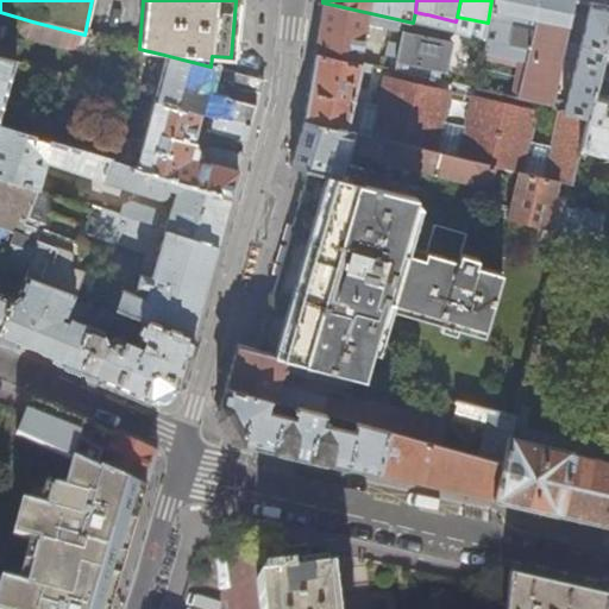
[(553,99),(575,1),(570,0),(491,0),(488,23),(484,39),(481,55),(515,62),(509,98),(550,107),(552,107),(553,99)]
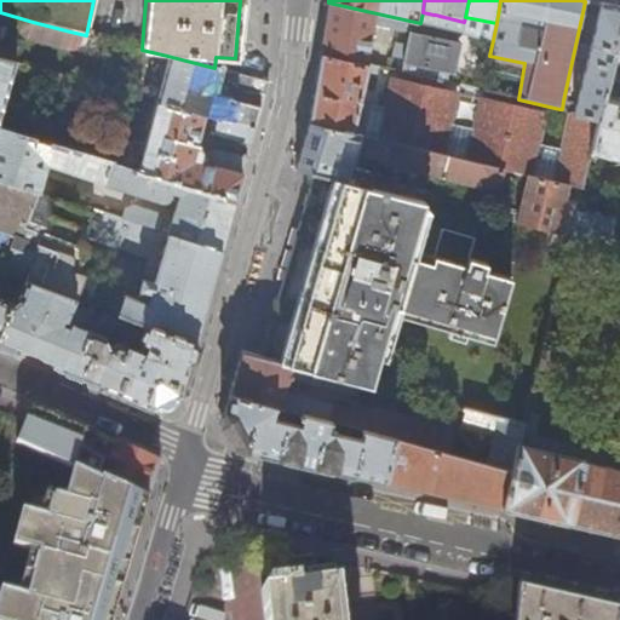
[(321,46),(320,55),(365,64),(372,26),(408,34),(406,45),(400,44),(396,58),(402,59),(400,73),(446,82),(458,32),(420,23),(328,3),(321,46)]
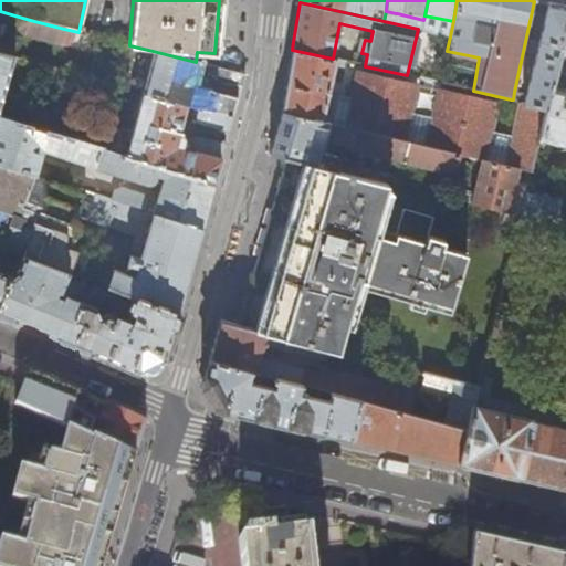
[(546,107),(565,23),(565,7),(547,3),(548,6),(525,94),(514,92),(513,100),(546,107)]
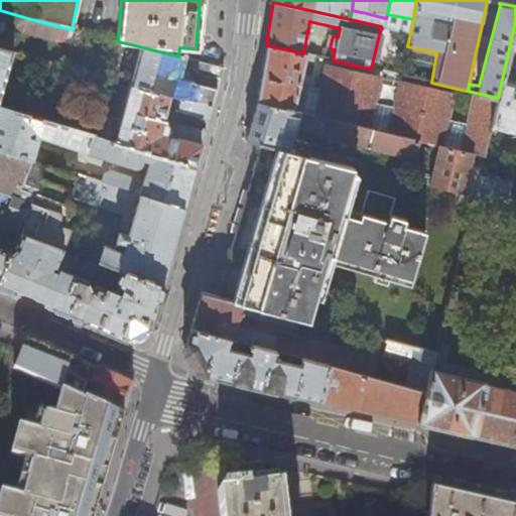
[(54,41),(58,26),(27,18),(23,31),(54,41)]
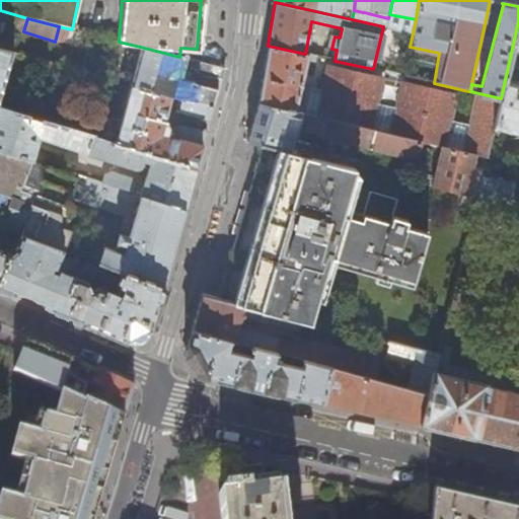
[(518,21),(501,98),(493,130),(518,136),(518,83),(507,80),(513,52),(518,53),(518,21)]
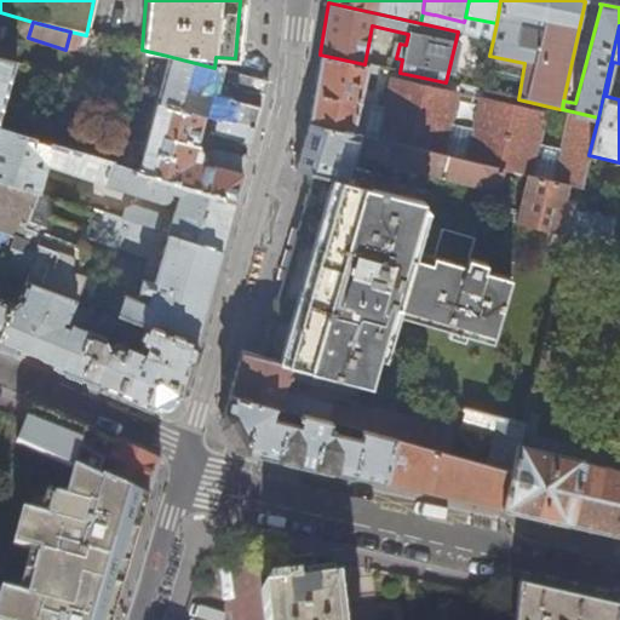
[(538,143),(544,113),(476,98),(469,127),(447,122),(453,93),(388,79),(380,108),(357,103),(365,74),(372,75),(374,67),(365,64),(320,55),(314,89),(308,122),(501,170),(524,176),(566,185),(580,189),(589,155),(598,118),(562,109),(560,109),(558,116),(567,119),(561,148),(538,143)]
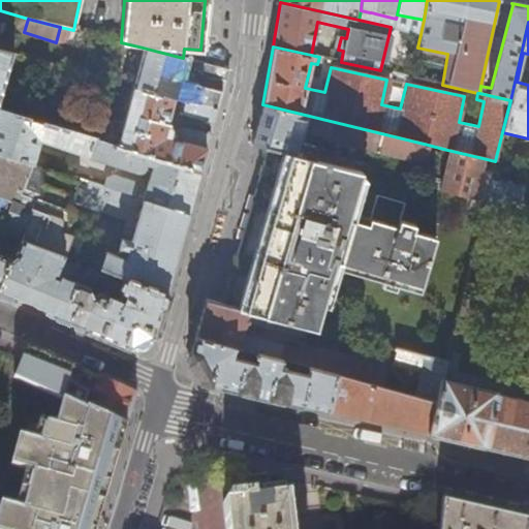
[(185,58),(183,58),(143,48),(133,85),(217,106),(221,91),(200,86),(197,89),(178,84),(185,58)]
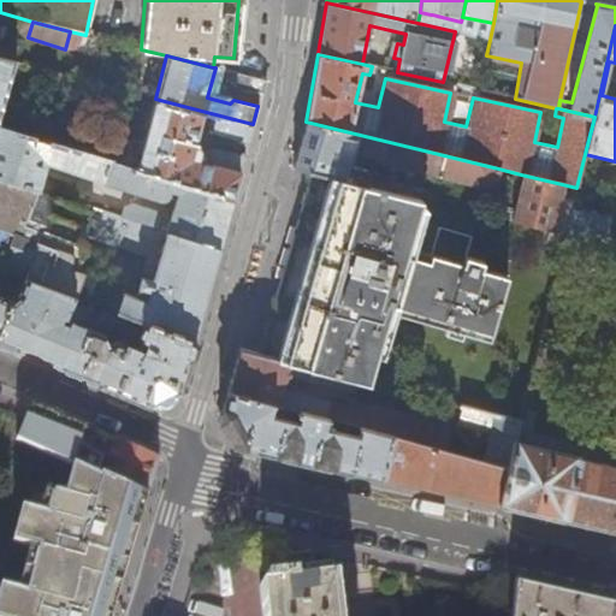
[(0,116),(16,63),(0,58),(0,116)]
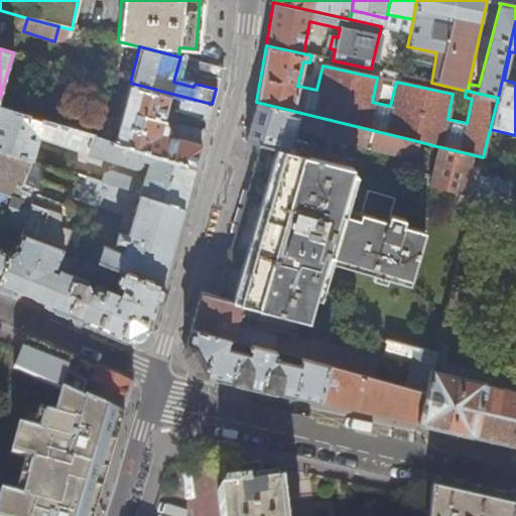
[(217,78),(219,80),(222,68),(200,61),(196,60),(192,72),(217,78)]
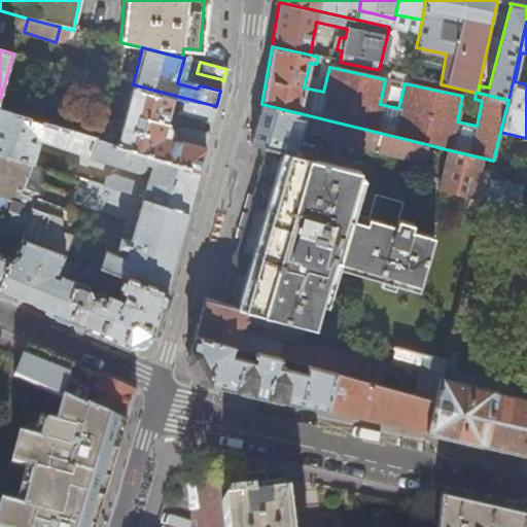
[(212,120),(216,106),(133,84),(117,146),(198,171),(208,133),(186,128),(177,132),(165,129),(172,102),(184,105),(182,113),(212,120)]
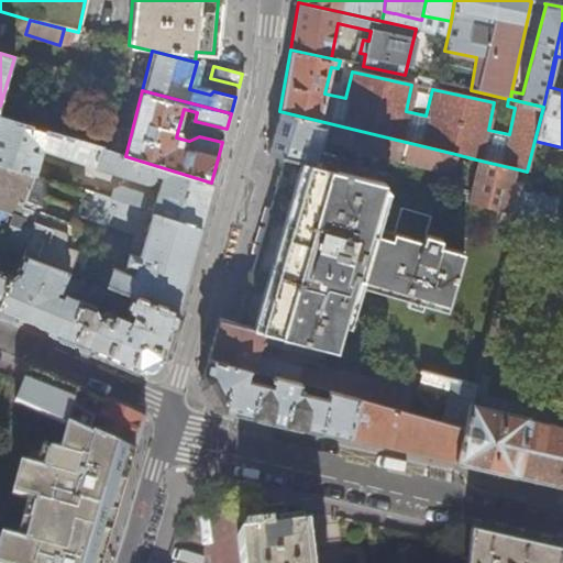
[(455,154),(279,111),(269,148),(267,153),(284,156),(313,164),(320,143),(326,144),(327,140),(338,145),(451,173),(455,154)]
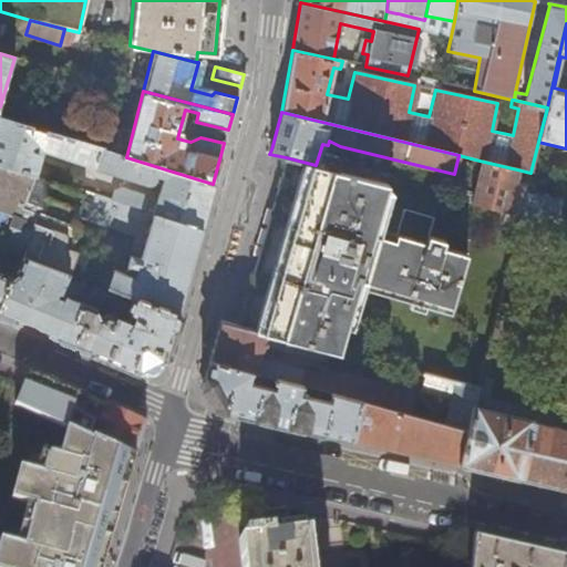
[(206,206),(213,184),(126,157),(102,148),(102,146),(0,116),(0,165),(34,176),(42,152),(146,184),(150,184),(153,183),(154,181),(155,179),(156,176),(163,177),(154,206),(147,205),(148,202),(145,195),(122,188),(114,191),(112,200),(153,213),(200,227),(206,206)]
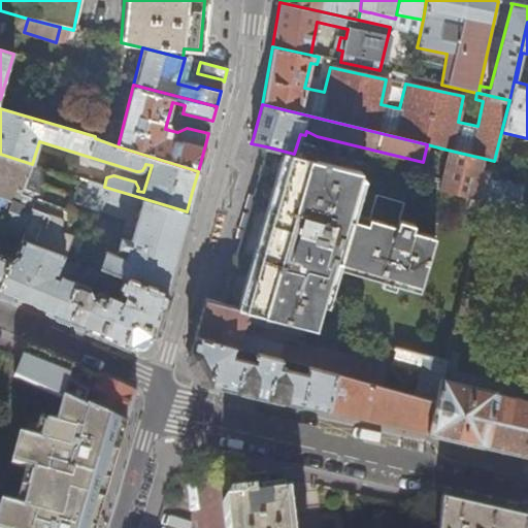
[(419,292),(434,237),(410,231),(413,225),(388,219),(387,225),(367,220),(365,225),(345,220),(360,170),(294,155),(294,154),(266,146),(264,155),(255,187),(221,303),(249,310),(307,326),(315,328),(333,263),(353,268),(351,274),(419,292)]
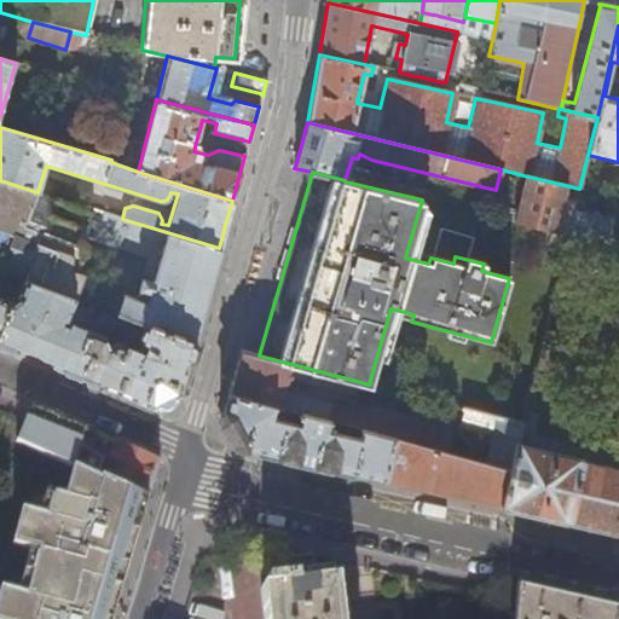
[(554,232),(565,185),(524,175),(513,223),(554,232)]
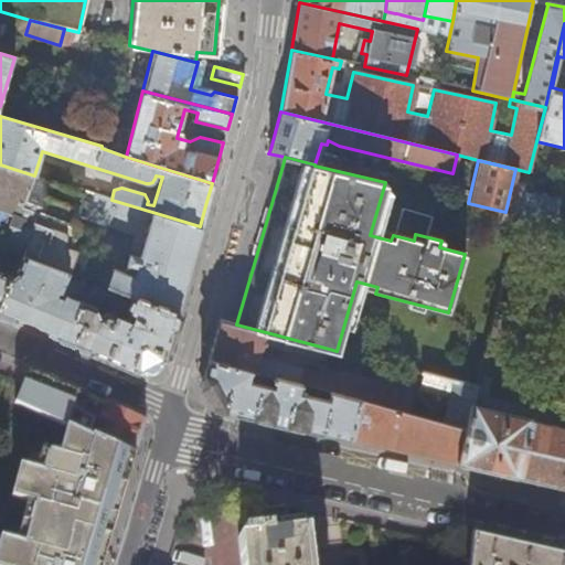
[(144,242),(152,212),(112,200),(34,176),(0,164),(0,246),(3,247),(19,200),(29,204),(66,216),(73,194),(81,196),(73,219),(144,242)]
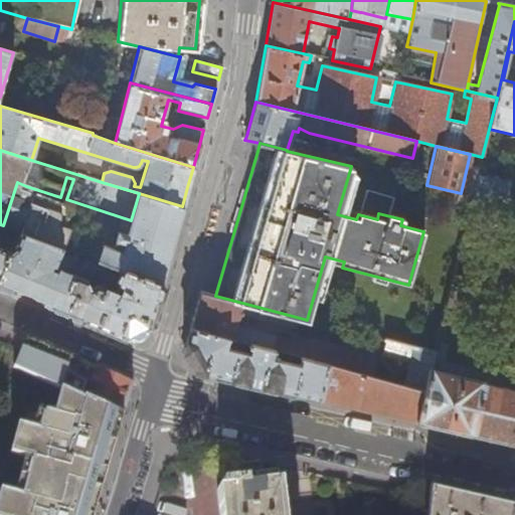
[(503,211),(511,181),(478,175),(470,205),(503,211)]
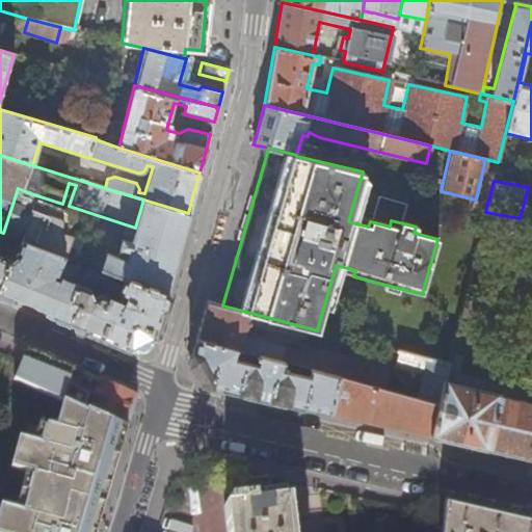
[(143,200),(135,228),(131,243),(126,242),(125,247),(129,249),(123,277),(165,294),(166,292),(179,247),(188,213),(143,200)]
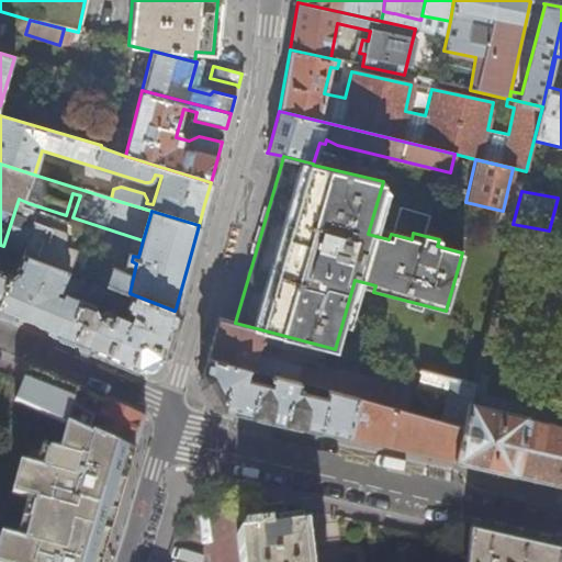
[(41,260),(68,271),(88,278),(98,282),(109,285),(119,258),(75,244),(74,246),(49,237),(41,260)]
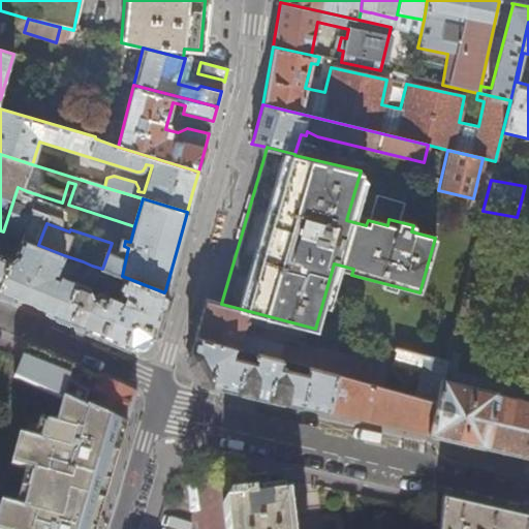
[(57,273),(64,255),(38,245),(20,238),(14,251),(8,255),(0,277),(0,292),(45,312),(68,321),(75,302),(67,298),(74,280),(78,274),(71,271),(68,277),(57,273)]
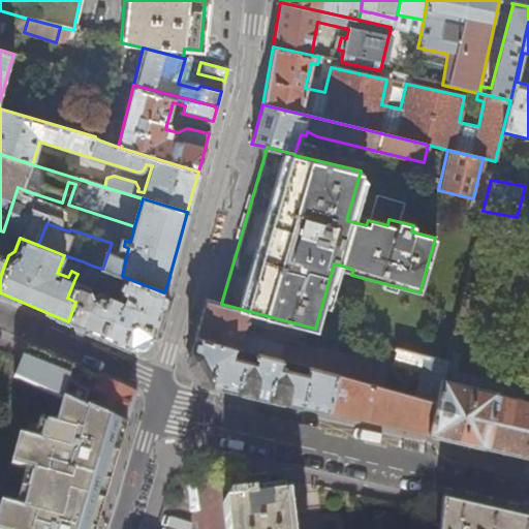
[(0,252),(0,277),(8,255),(0,252)]
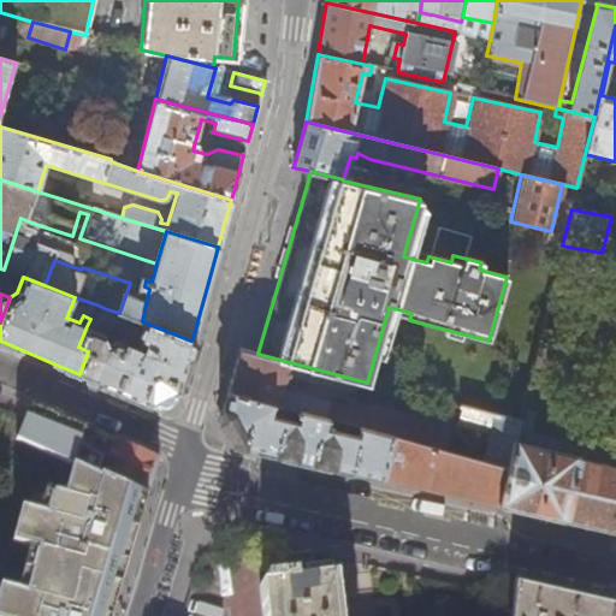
[(177,391),(191,341),(142,321),(137,333),(136,337),(136,341),(137,343),(140,344),(138,349),(125,343),(116,338),(120,327),(107,323),(106,325),(100,323),(96,331),(87,326),(78,347),(88,351),(80,374),(107,386),(150,404),(164,397),(177,391)]
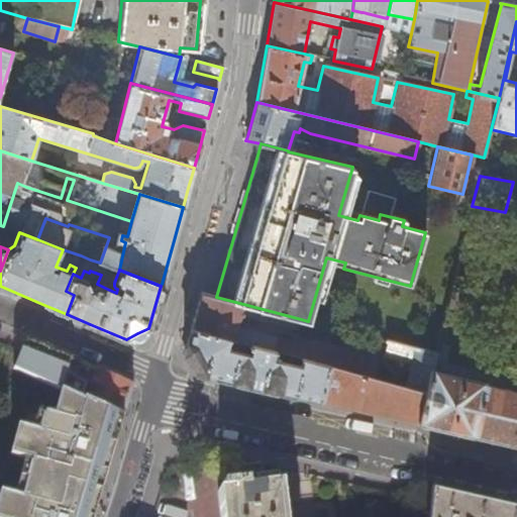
[(234,330),(238,315),(298,330),(301,319),(243,304),(216,297),(200,293),(194,314),(190,328),(326,366),(375,380),(379,365),(364,360),(358,353),(315,341),(311,341),(306,343),(291,339),(290,341),(245,329),(234,330)]
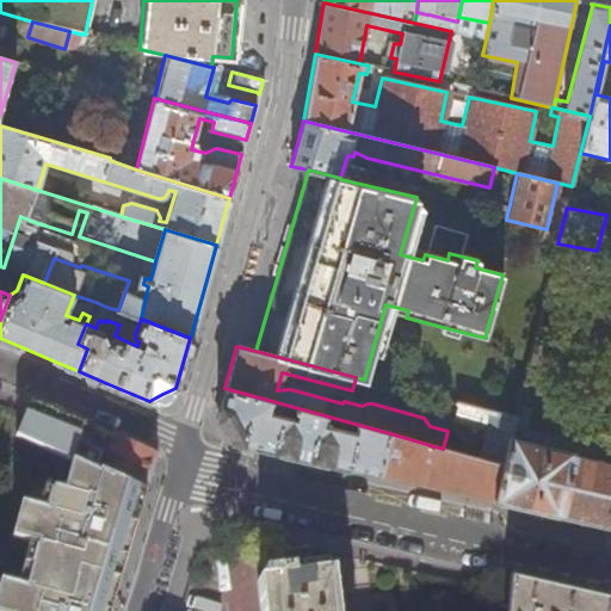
[(386,432),(224,388),(217,413),(233,439),(301,455),(378,473),(386,432)]
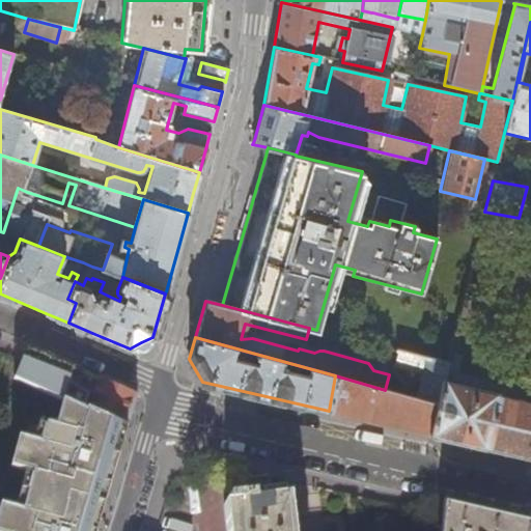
[(136,395),(99,378),(99,379),(79,371),(74,369),(56,362),(26,350),(21,361),(12,376),(62,399),(85,410),(86,408),(127,427),(132,411),(136,396),(136,395)]
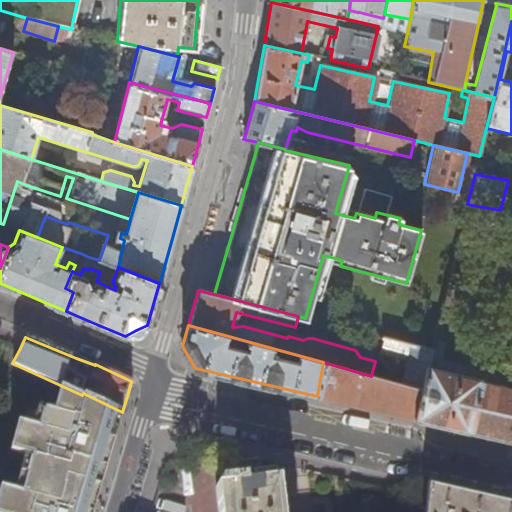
[(427,367),(431,350),(383,338),(380,353),(407,360),(401,384),(421,389),(427,367)]
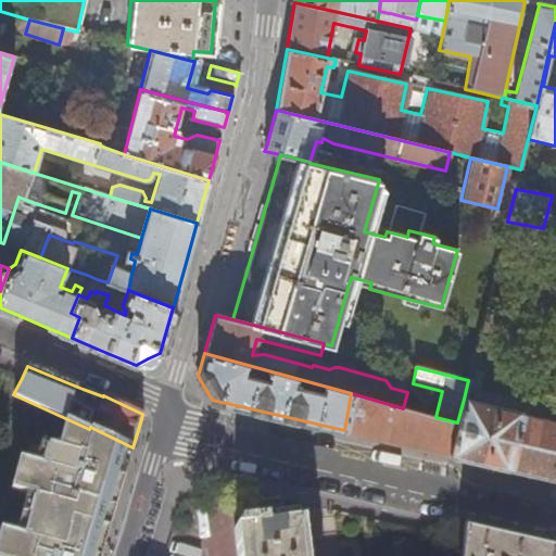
[(457,422),(436,417),(403,408),(351,393),(344,430),(374,437),(450,454),(457,422)]
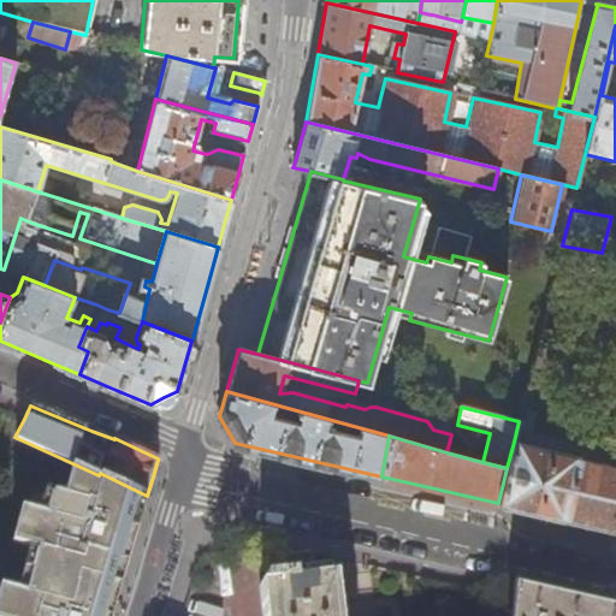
[(615,466),(575,457),(574,455),(514,442),(507,468),(498,503),(531,510),(561,517),(561,516),(615,528),(615,466)]
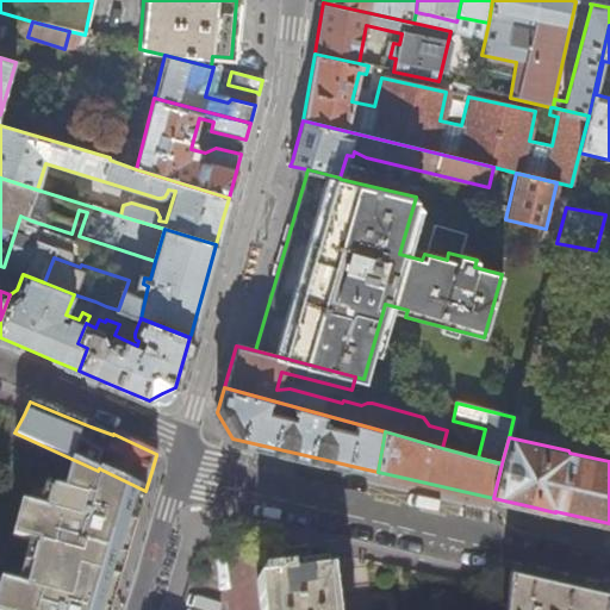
[(110,609),(116,591),(145,491),(99,468),(98,471),(72,459),(63,491),(51,487),(45,510),(20,503),(11,536),(36,543),(24,587),(0,580),(0,609),(110,609)]
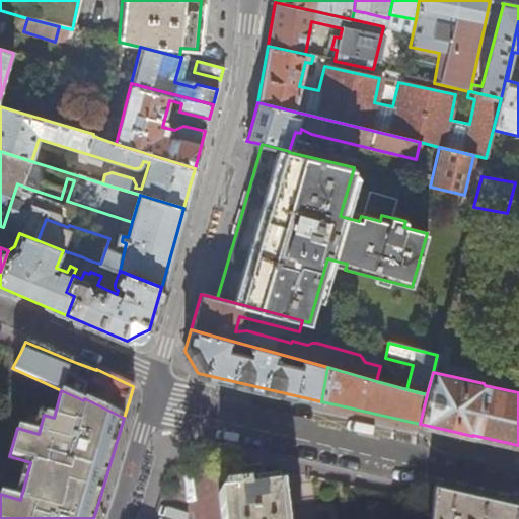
[(284,518),(281,488),(265,489),(264,480),(263,473),(262,466),(232,469),(235,493),(217,495),(220,518),(284,518)]
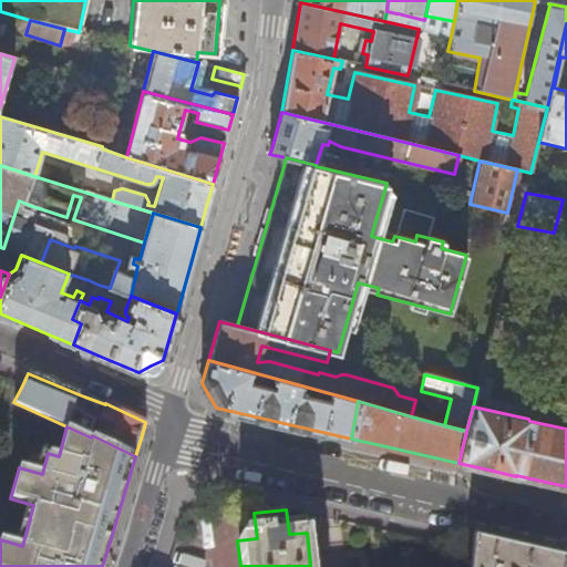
[(524,546),(474,535),(473,552),(471,566),(564,566),(566,556),(524,546)]
